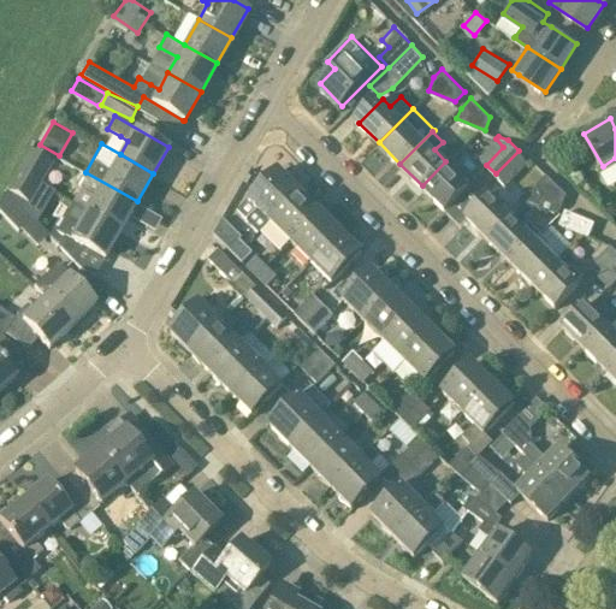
[(31,146),(19,166),(40,179),(53,159),(31,146)]
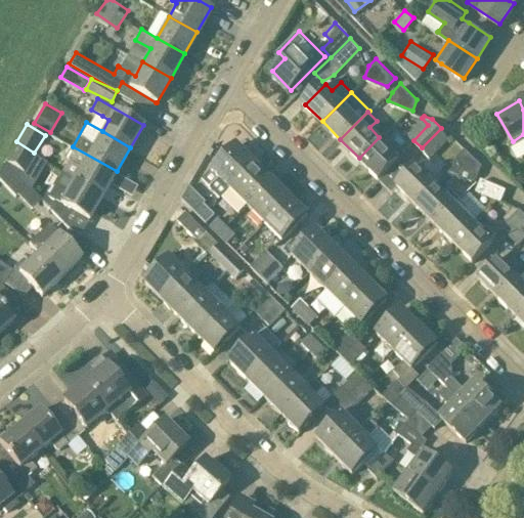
[(449,136),(441,128),(422,147),(430,157),(449,136)]
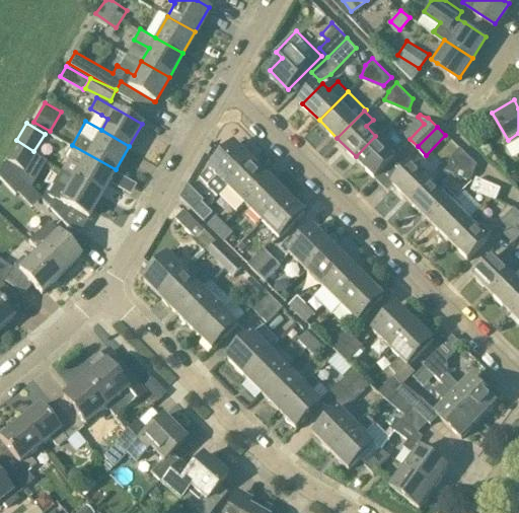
[(383,129),(375,136),(356,156),(375,175),(402,149),(383,129)]
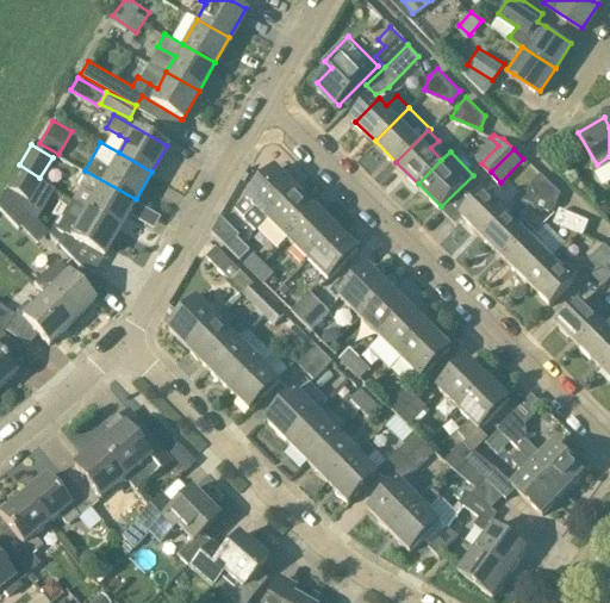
[(25,205),(39,178),(19,165),(7,185),(25,205)]
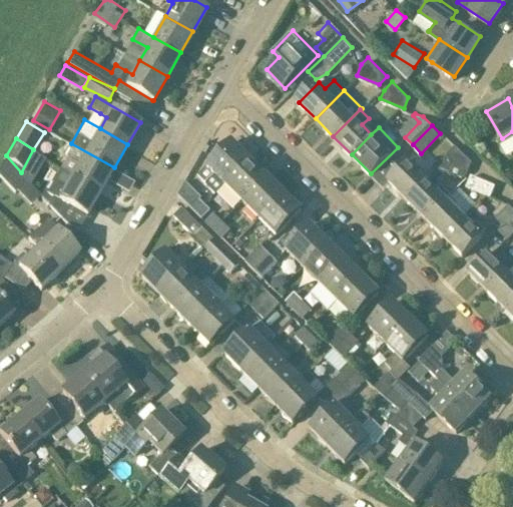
[(208,164),(199,173),(206,180),(205,181),(215,191),(225,180),(225,181),(250,156),(233,139),(208,164)]
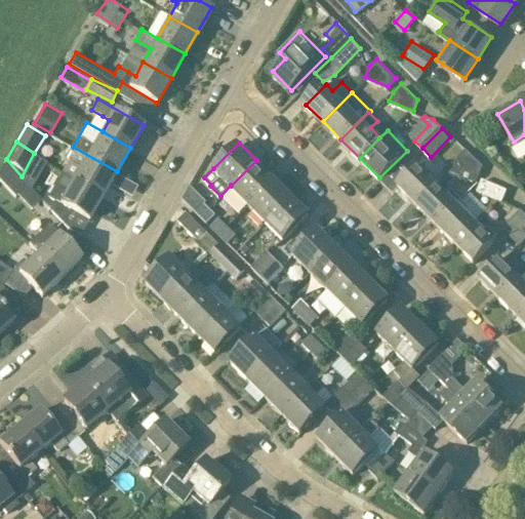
[(104,195),(117,171),(73,147),(67,157),(69,158),(62,170),(73,177),(104,195)]
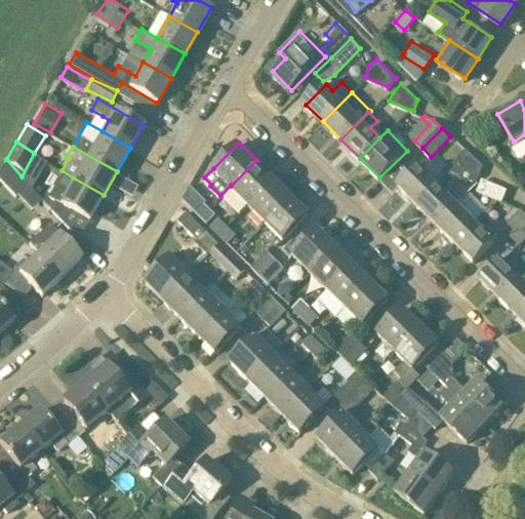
[(458,153),(451,169),(473,180),(478,175),(483,163),(466,147),(458,153)]
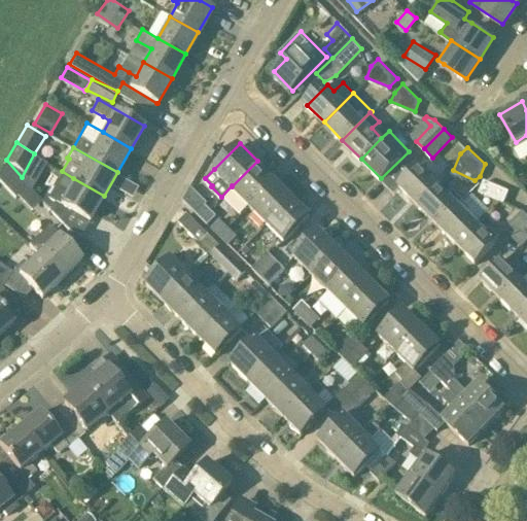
[(6,160),(0,170),(0,177),(15,195),(16,193),(27,182),(22,177),(6,160)]
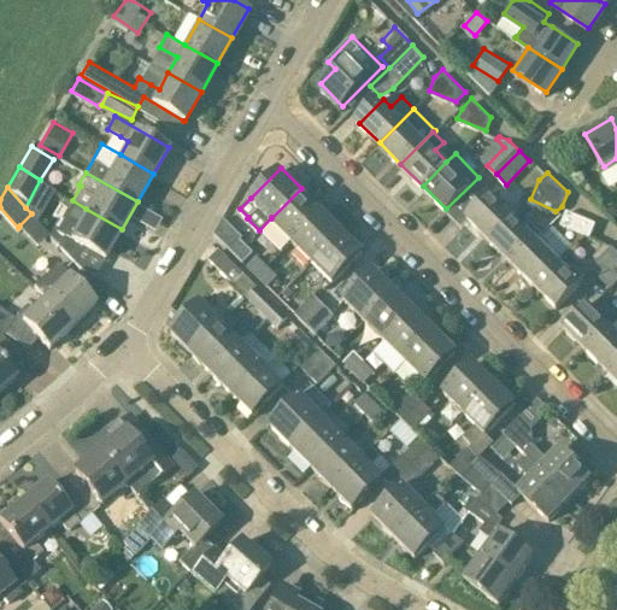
[(271,218),(293,239),(322,209),(301,188),(271,218)]
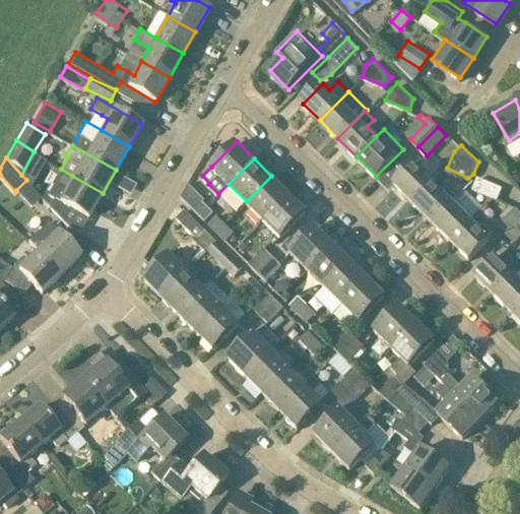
[(412,201),(433,181),(414,163),(394,183),(412,201)]
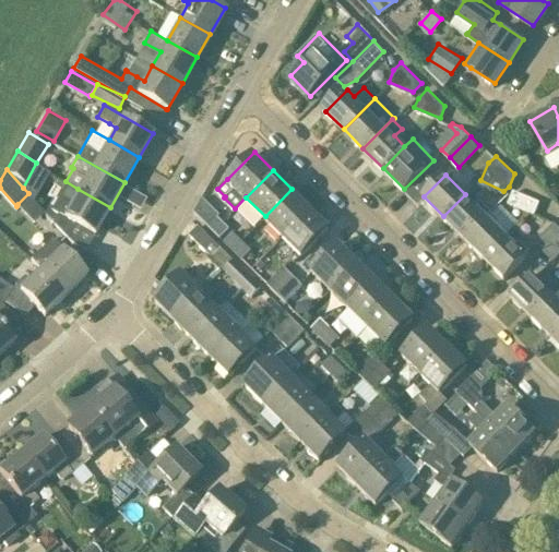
[(95,234),(110,207),(78,189),(66,181),(50,207),(58,212),(52,219),(72,240),(81,225),(95,234)]
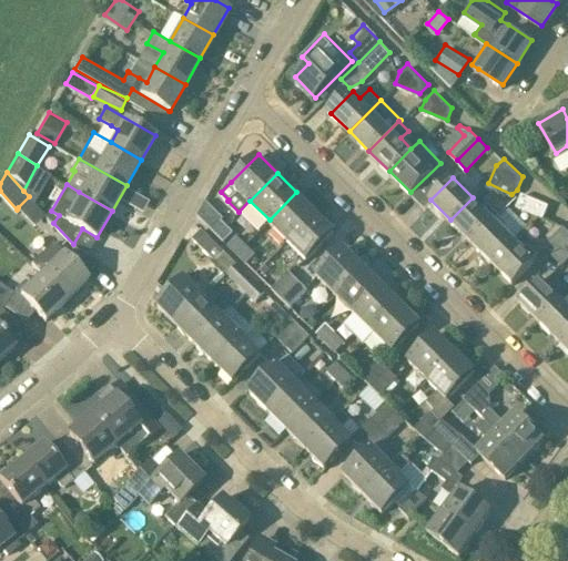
[(125,201),(144,206),(149,194),(130,189),(125,201)]
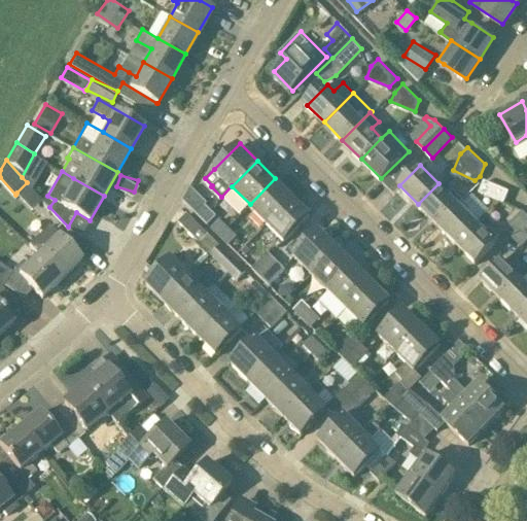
[(250,204),(267,221),(292,196),(275,178),(250,204)]
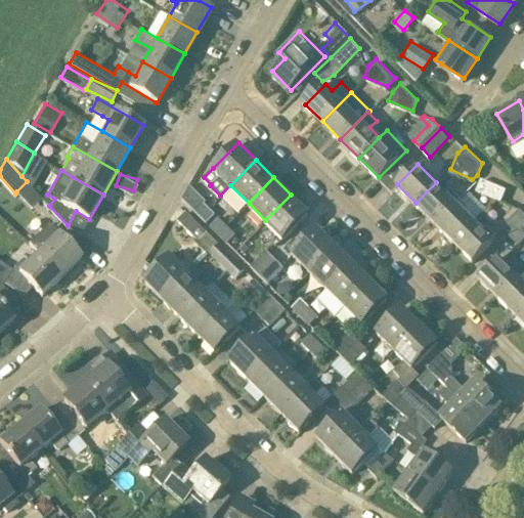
[(506,187),(481,177),(476,187),(501,199),(506,187)]
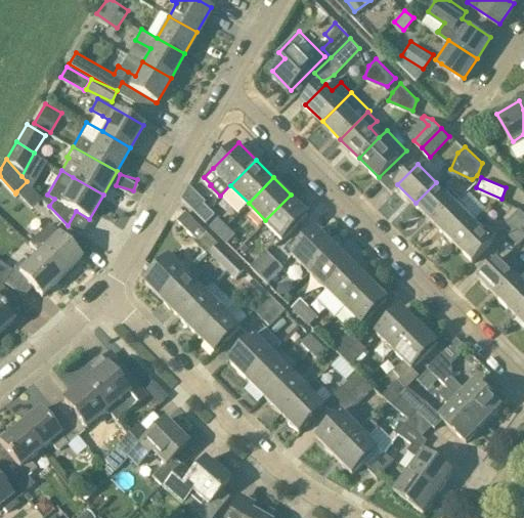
[(445,191),(436,182),(416,203),(434,221),(460,196),(450,185),(445,191)]
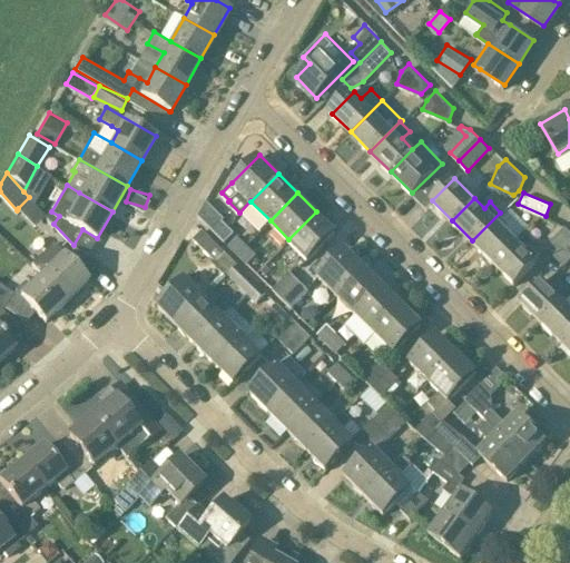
[(334,229),(316,211),(288,239),(307,257),(334,229)]
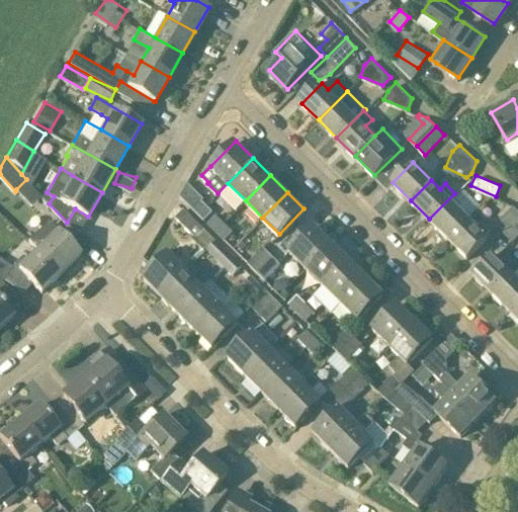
[(472,211),(454,193),(429,219),(448,238),(468,218),(467,217),(472,211)]
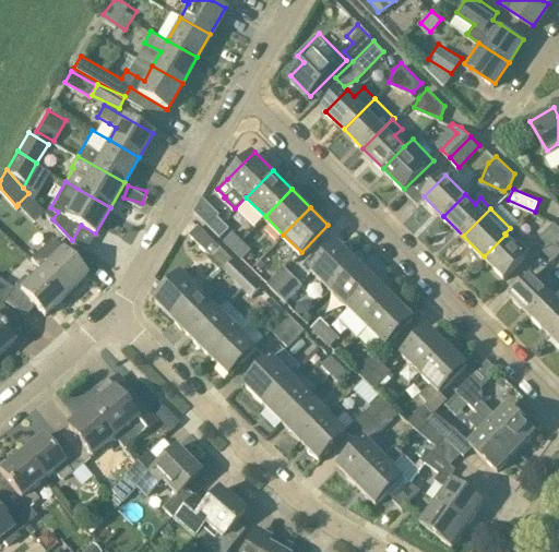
[(217,213),(206,222),(221,235),(229,226),(217,213)]
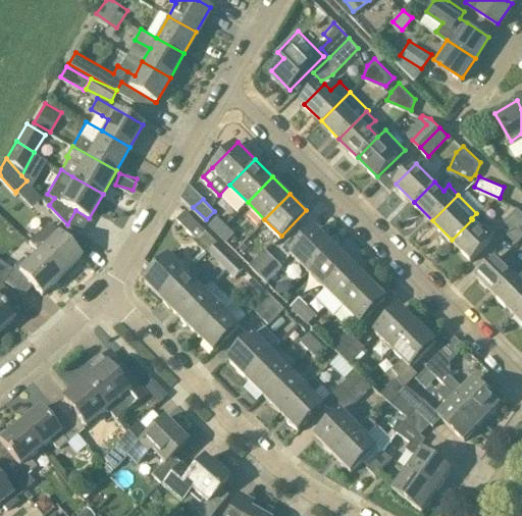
[(500,224),(508,233),(521,218),(521,210),(517,206),(500,224)]
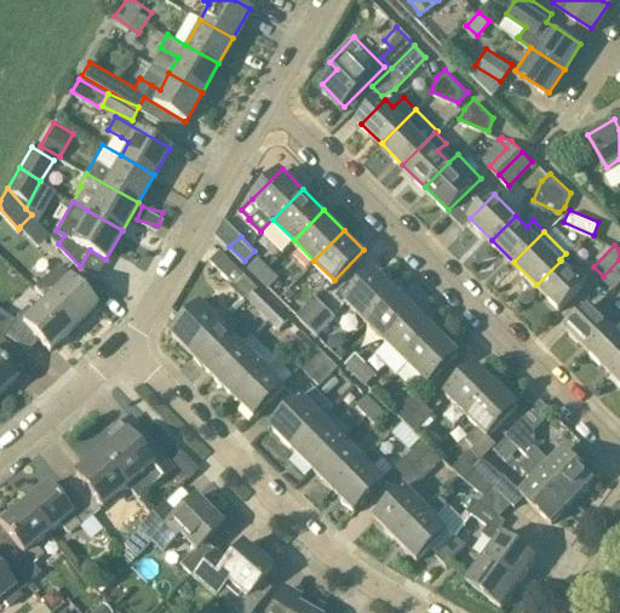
[(245,273),(220,247),(210,258),(235,282),(245,273)]
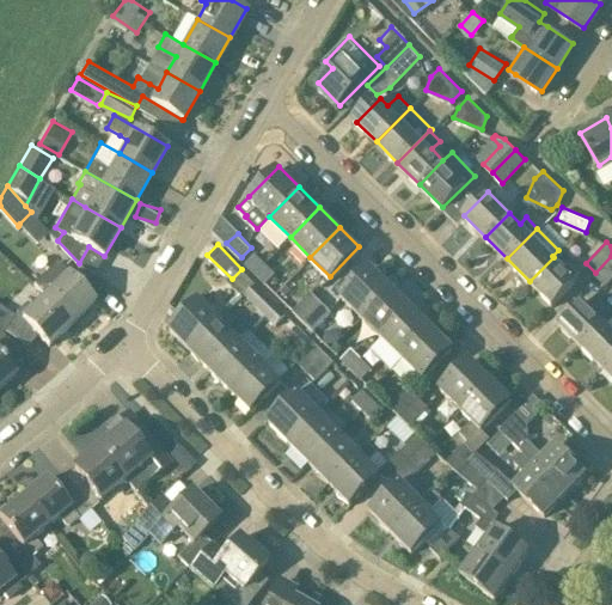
[(244,262),(255,272),(265,261),(256,251),(244,262)]
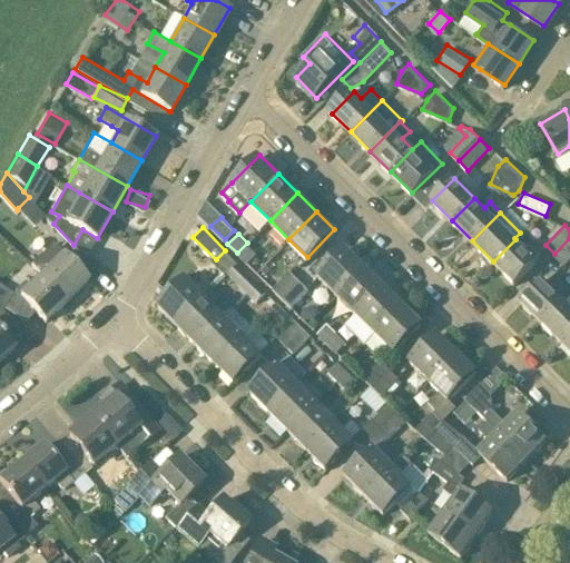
[(569,256),(569,238),(554,254),(563,263),(569,256)]
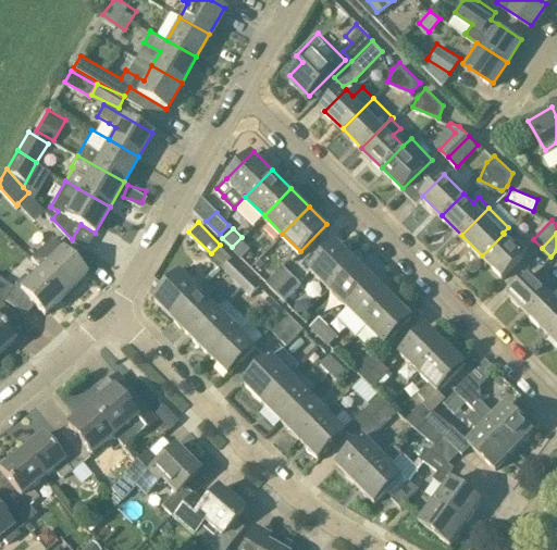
[(511,241),(504,234),(482,255),(503,276),(524,254),(523,253),(528,249),(519,240),(517,240),(516,239),(515,240),(511,241)]
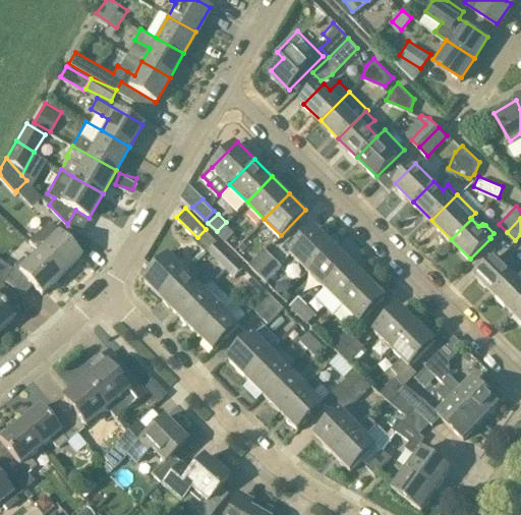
[(29,238),(41,250),(62,274),(81,254),(48,220),(29,238)]
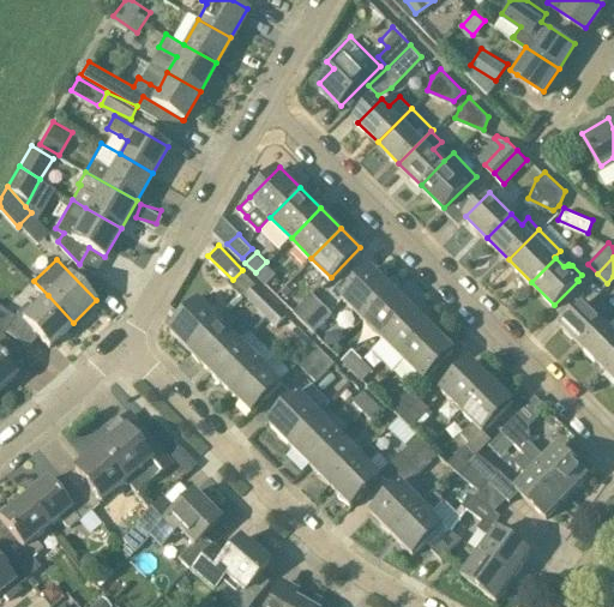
[(276,271),(266,262),(256,272),(265,283),(276,271)]
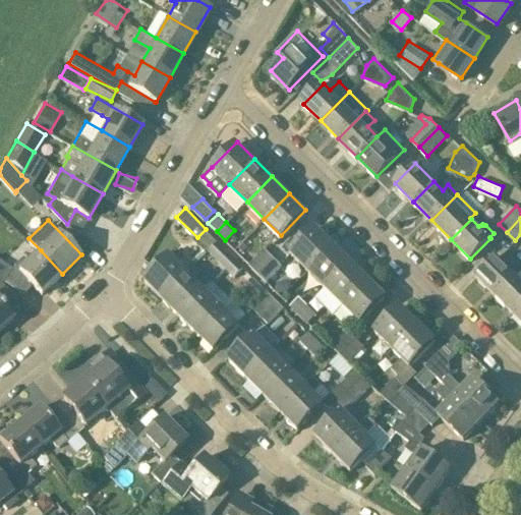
[(290,250),(307,268),(333,242),(314,226),(290,250)]
